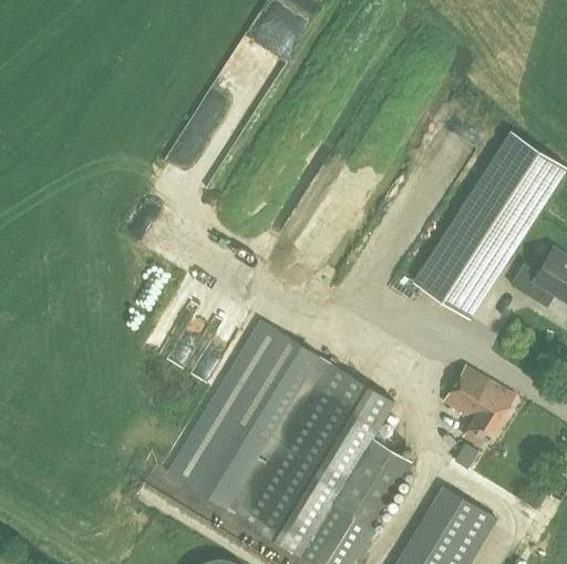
[(307,0),(297,0),(260,49),(278,62),(285,68),(326,14),(307,0)]
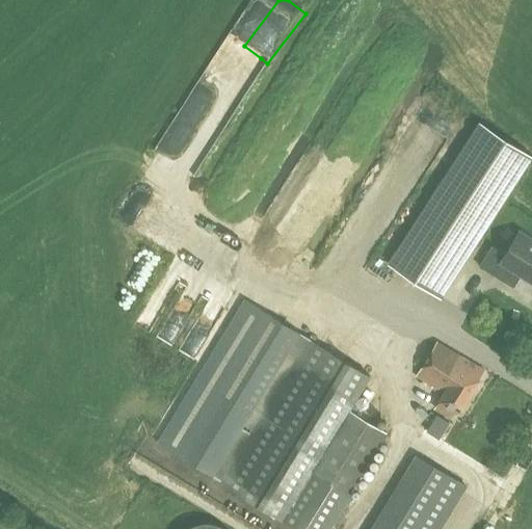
[(531,156),(482,124),(390,266),(442,299),(531,159),(531,156)]
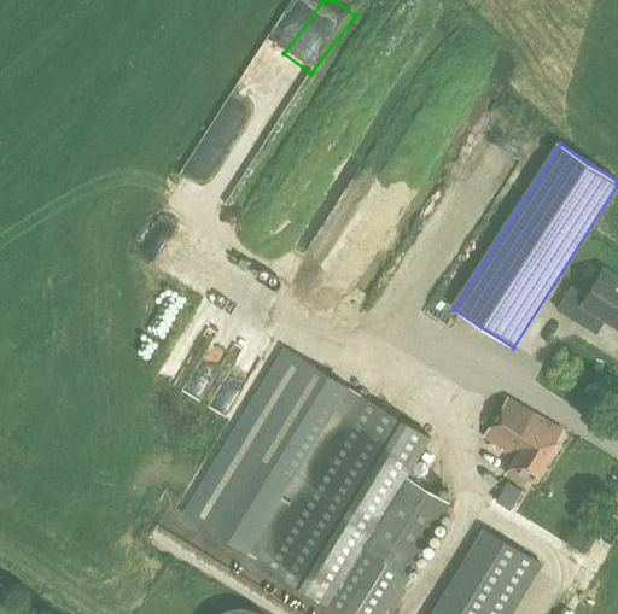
[(617,328),(617,280),(602,270),(586,297),(571,287),(557,310),(573,321),(582,307),(617,328)]
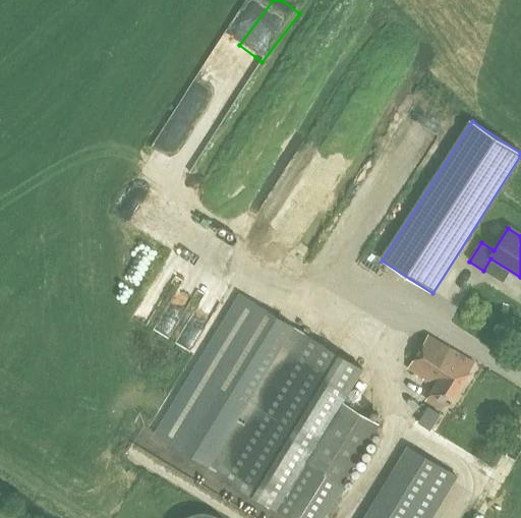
[(261,306),(175,445),(210,466),(294,327),(261,306)]
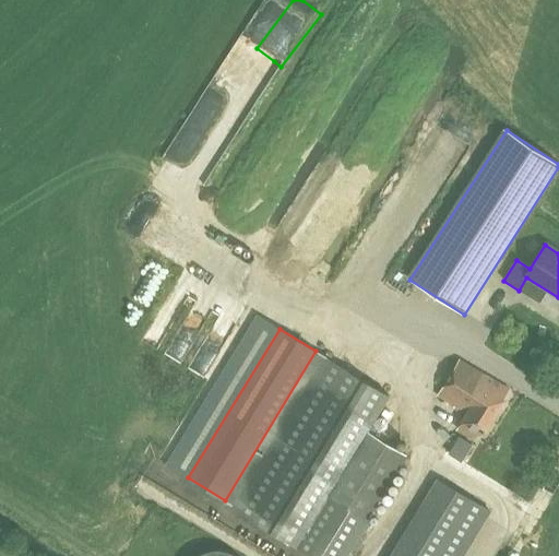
[(316,351),(225,500),(234,507),(326,357),(316,351)]
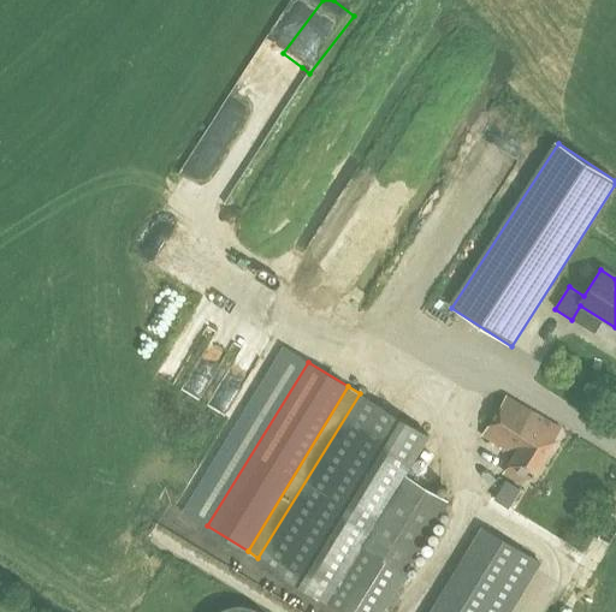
[(360,393),(258,558),(327,600),(336,605),(347,611),(379,611),(397,583),(403,572),(448,501),(406,475),(430,437),(360,393)]
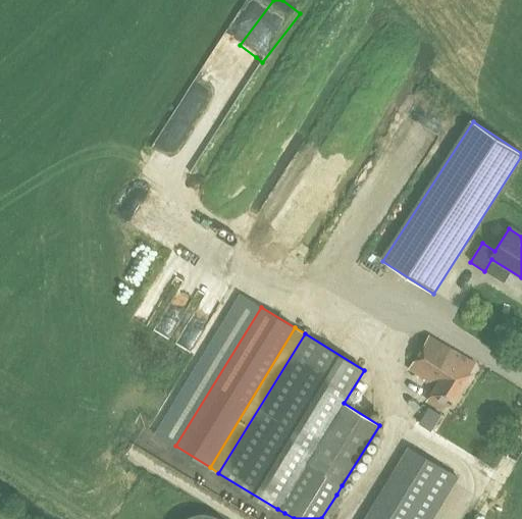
[(428,336),(409,369),(435,385),(426,403),(440,411),(445,404),(450,407),(475,364),(428,336)]
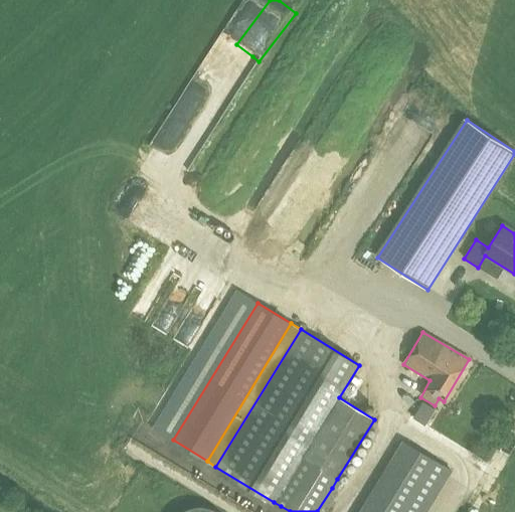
[(426,511),(441,490),(390,459),(359,511),(426,511)]
